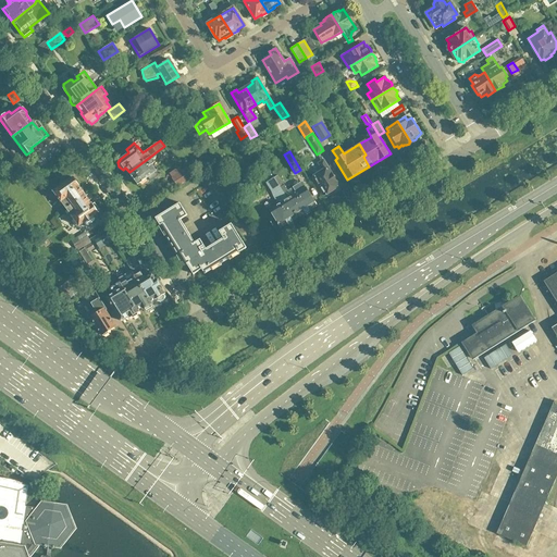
[(156,171),(151,164),(155,162),(150,157),(130,172),(132,176),(137,185),(148,177),(151,181),(158,175),(156,172),(156,171)]
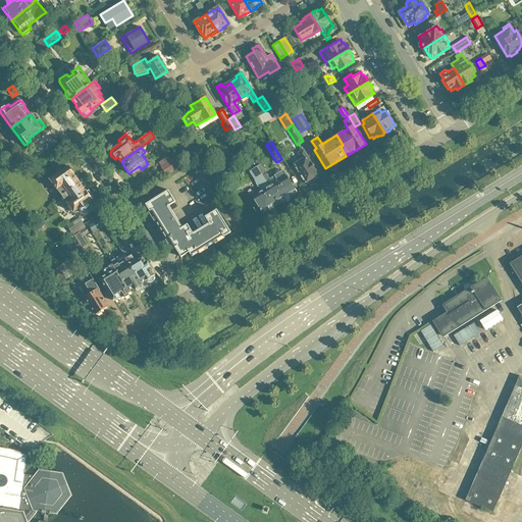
[(317,174),(305,154),(305,153),(303,150),(298,153),(302,158),(293,164),(304,183),(317,174)]
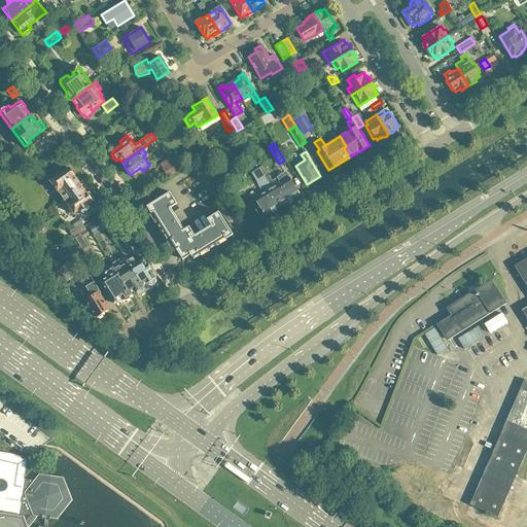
[(169,157),(160,164),(168,176),(183,166),(178,157),(171,162),(169,157)]
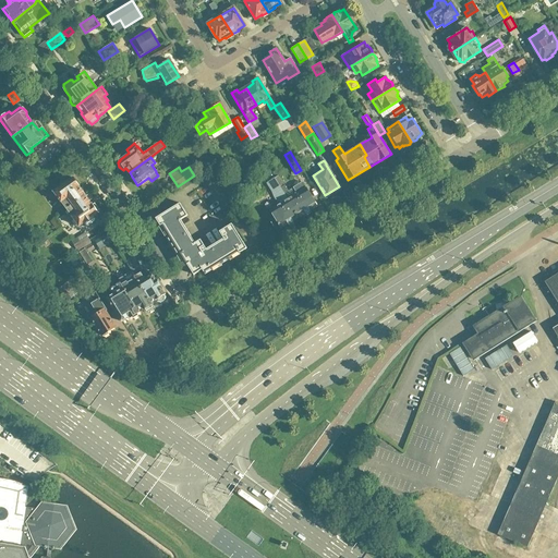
[(317,206),(302,182),(289,191),(278,176),(275,178),(299,217),(317,206)]
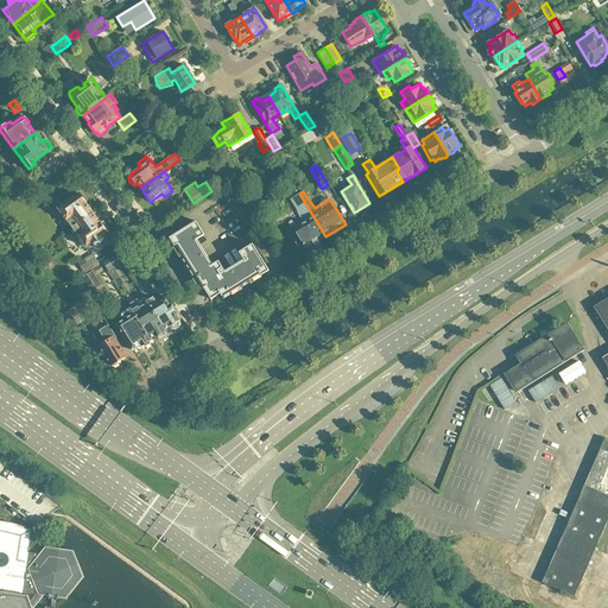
[(93,213),(84,202),(86,202),(80,194),(68,202),(67,198),(65,198),(55,206),(67,221),(68,221),(73,228),(93,214),(93,213)]
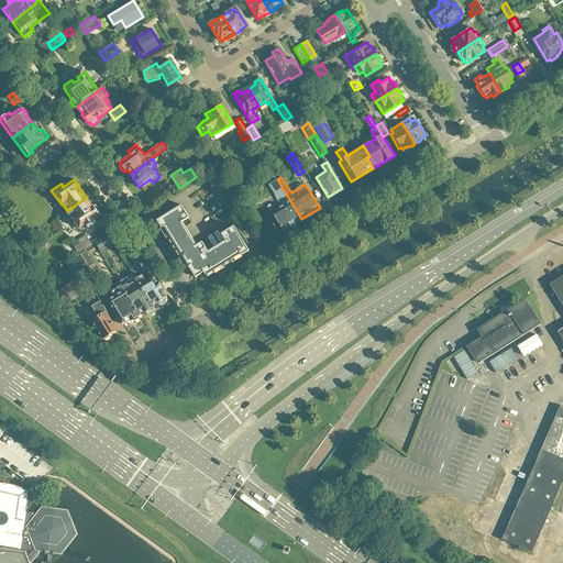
[(279,233),(301,219),(277,179),(268,185),(274,194),(275,198),(279,205),(282,203),(283,205),(272,211),(278,221),(273,224),(279,233)]
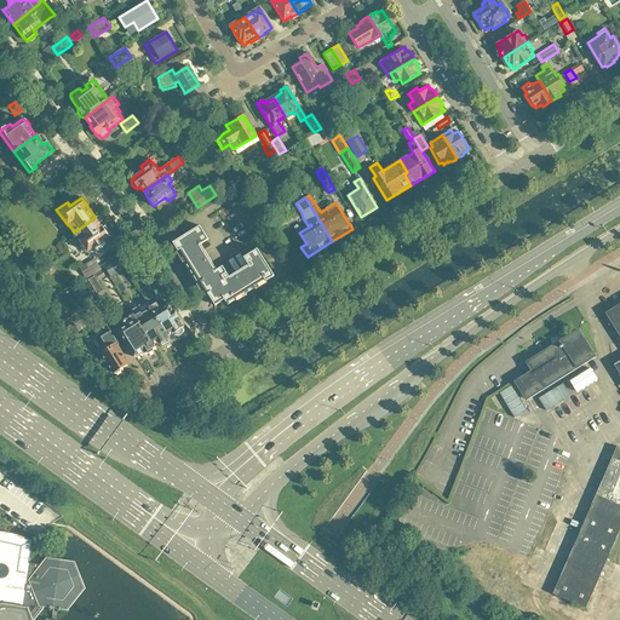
[(109,236),(102,227),(101,228),(95,218),(74,233),(80,241),(87,252),(93,247),(96,251),(97,251),(104,246),(105,244),(103,240),(109,236)]
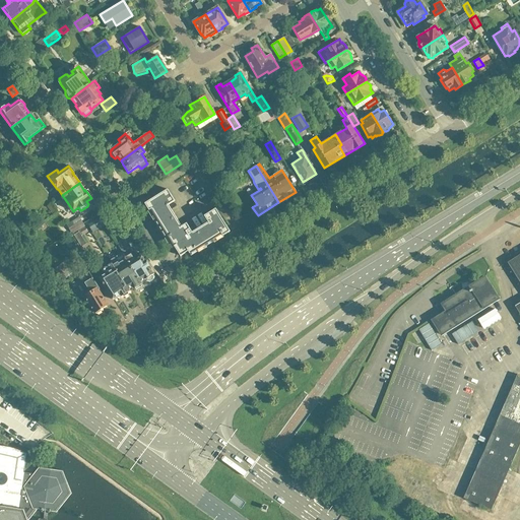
[(191,255),(213,242),(230,231),(216,208),(204,215),(209,224),(194,235),(187,222),(179,228),(166,206),(175,200),(168,189),(144,203),(173,248),(175,247),(177,251),(176,258),(184,260),(186,253),(188,251),(191,255)]
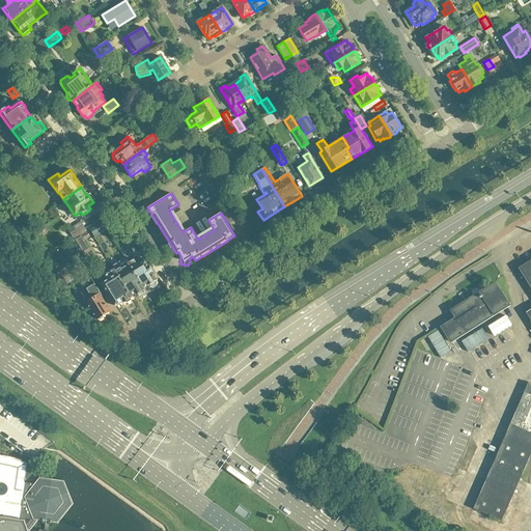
[(221,214),(229,223),(234,219),(224,205),(221,214)]
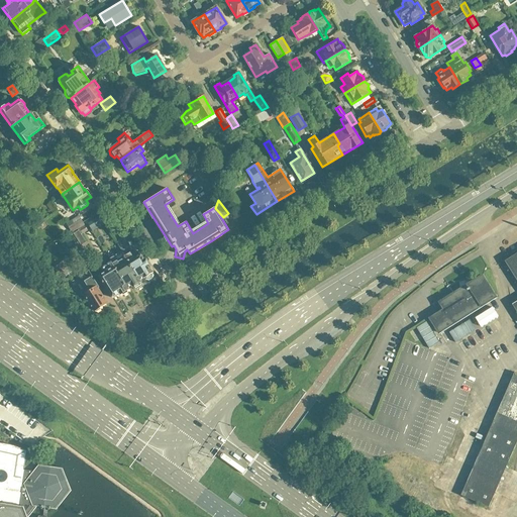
[(52,201),(46,204),(53,212),(57,209),(52,201)]
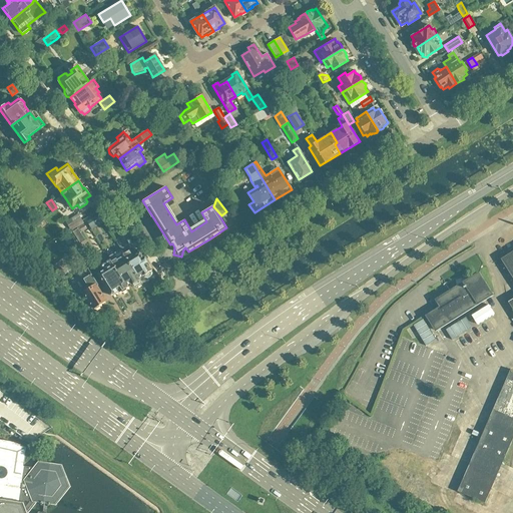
[(109,219),(105,213),(100,216),(104,222),(109,219)]
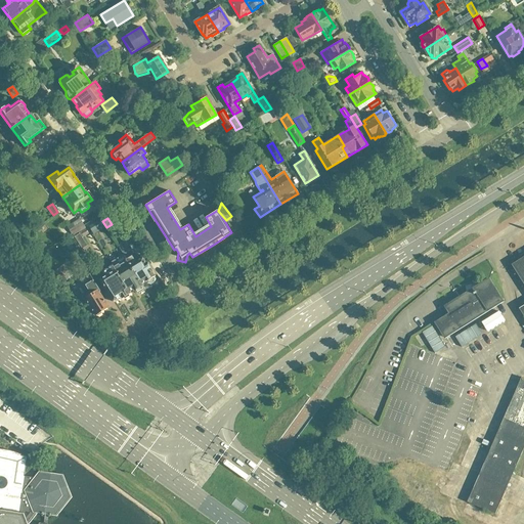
[(99,219),(88,226),(91,231),(102,225),(99,219)]
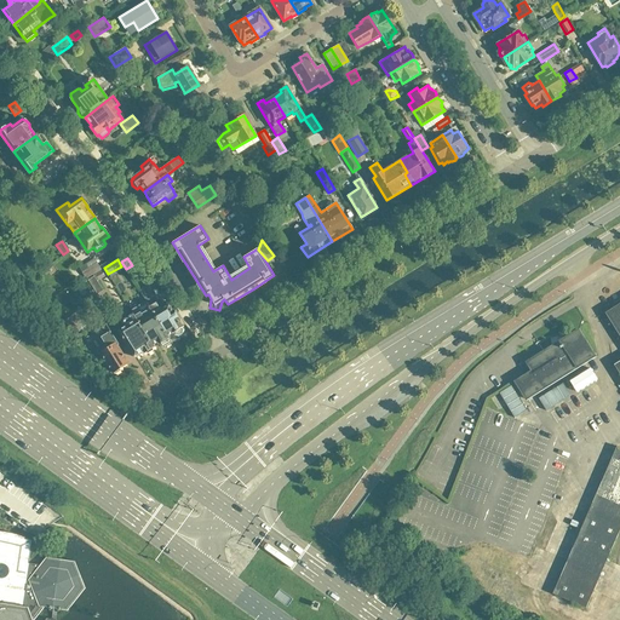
[(86,279),(102,270),(97,260),(81,270),(86,279)]
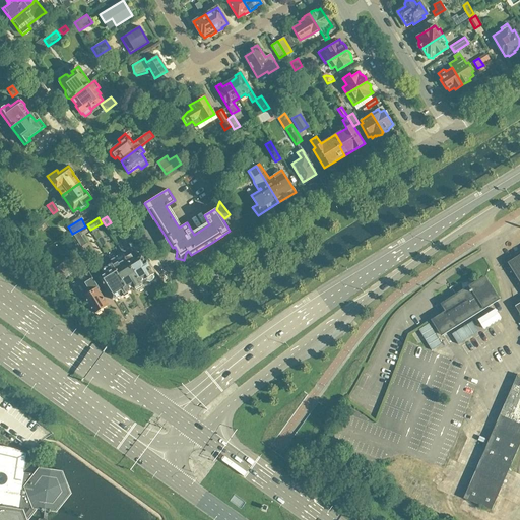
[(74,235),(81,247),(86,243),(79,232),(74,235)]
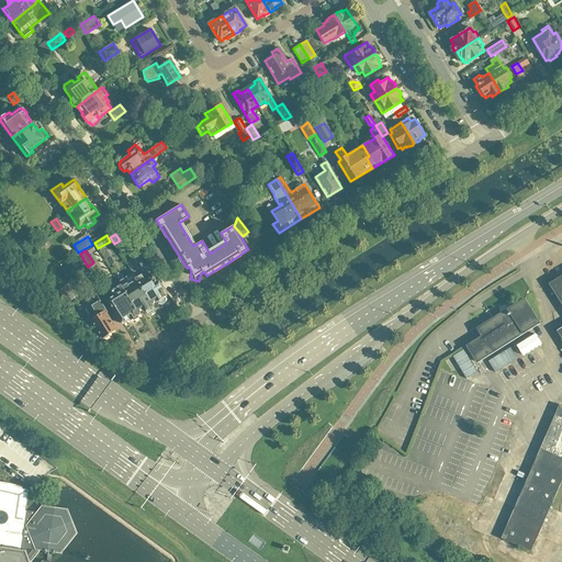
[(96,282),(90,273),(85,265),(79,267),(90,285),(96,282)]
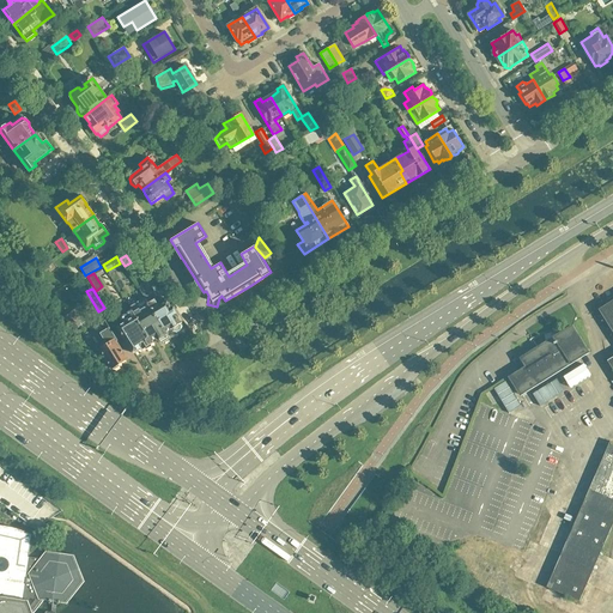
[(178,317),(171,308),(168,302),(167,302),(165,299),(158,298),(155,301),(149,304),(150,305),(167,332),(170,329),(171,331),(171,329),(174,332),(177,333),(181,329),(182,326),(181,325),(181,323),(177,317),(178,317)]
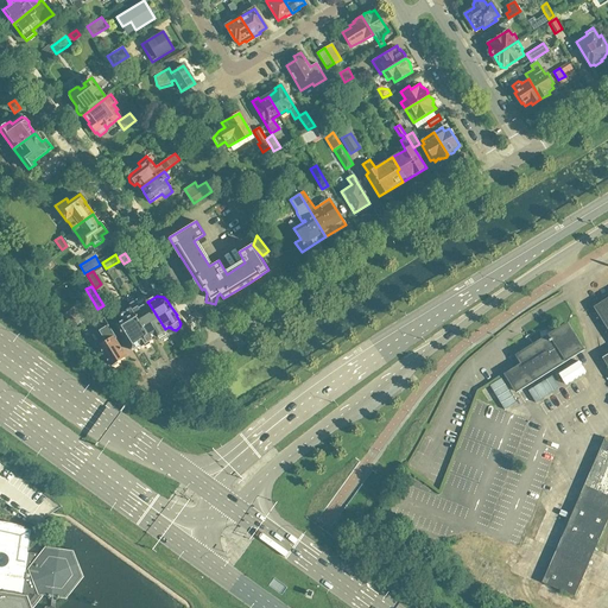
[(607,299),(593,308),(607,337),(607,358),(603,361),(607,368),(606,369),(607,373),(607,299)]
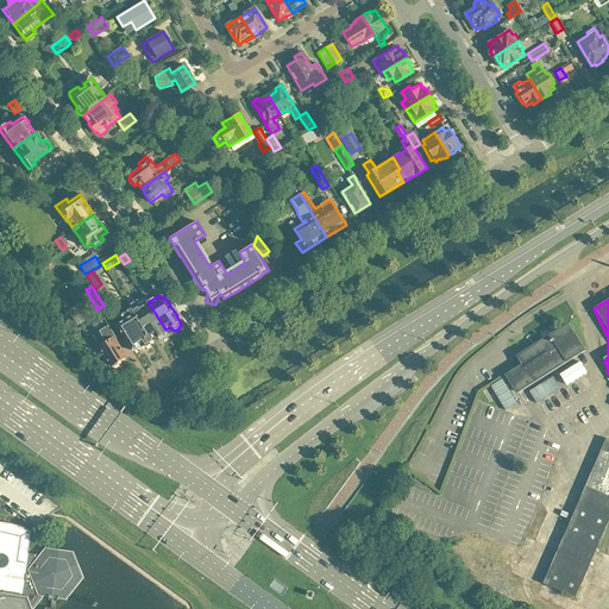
[(165,330),(149,303),(139,309),(137,305),(131,308),(131,309),(151,339),(155,337),(156,337),(157,337),(159,340),(168,336),(165,331),(165,330)]
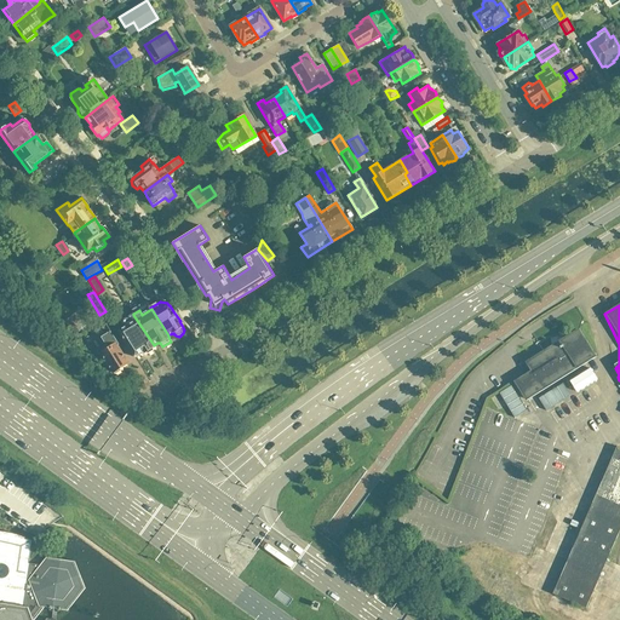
[(78,333),(89,323),(78,311),(65,321),(76,333),(78,333)]
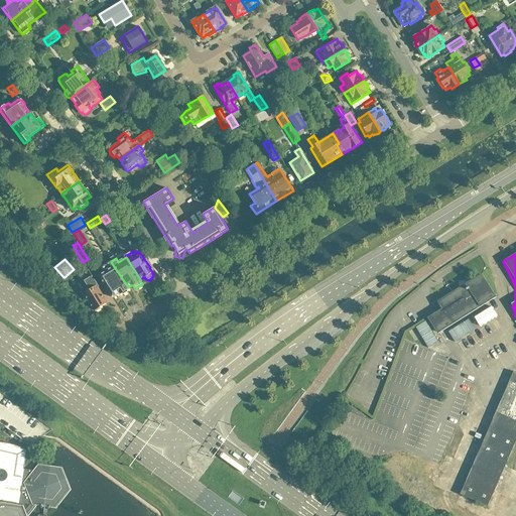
[(128,287),(111,262),(104,267),(106,271),(99,276),(112,297),(114,297),(115,296),(117,295),(117,294),(120,293),(123,294),(128,291),(128,288),(128,287)]
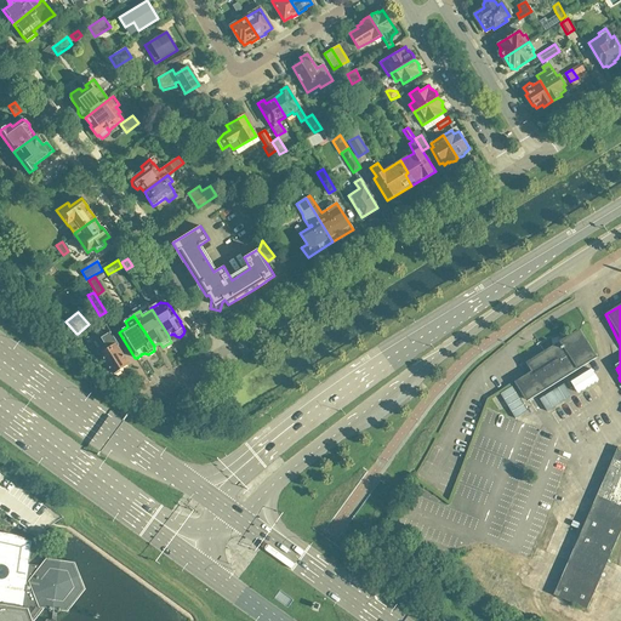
[(527,400),(596,357),(579,331),(528,363),(533,371),(516,382),(527,400)]
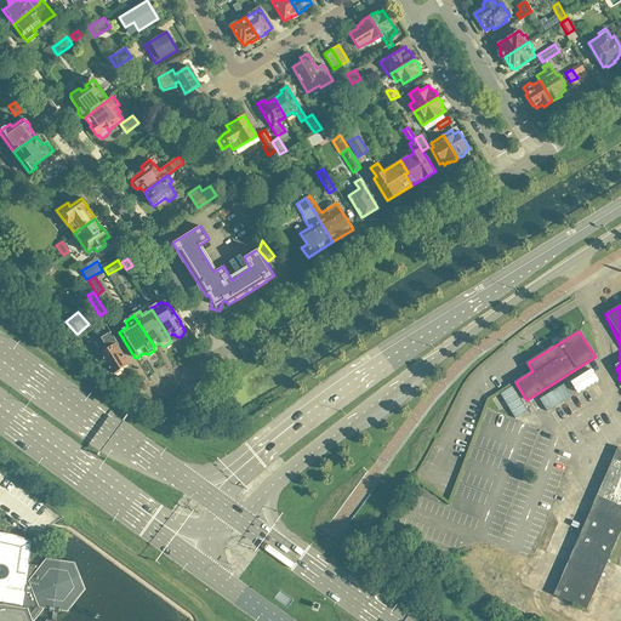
[(117,375),(121,371),(121,368),(129,363),(118,346),(119,346),(112,334),(102,339),(108,348),(101,353),(113,372),(117,375)]
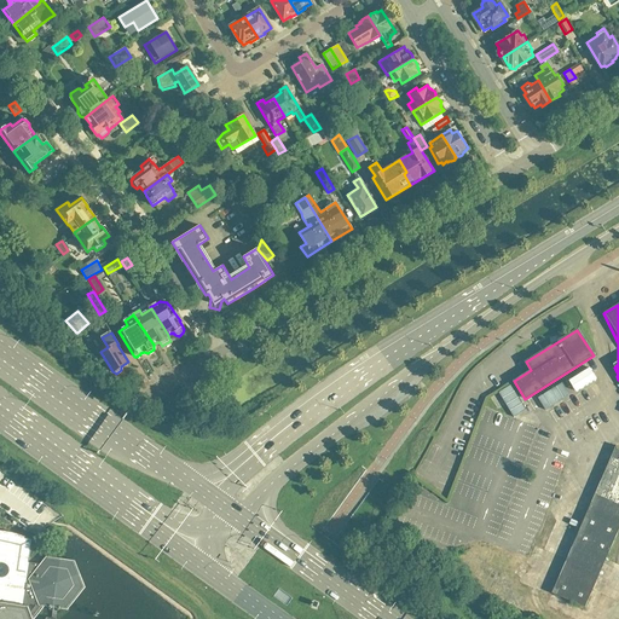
[(590,368),(570,381),(576,391),(596,379),(590,368)]
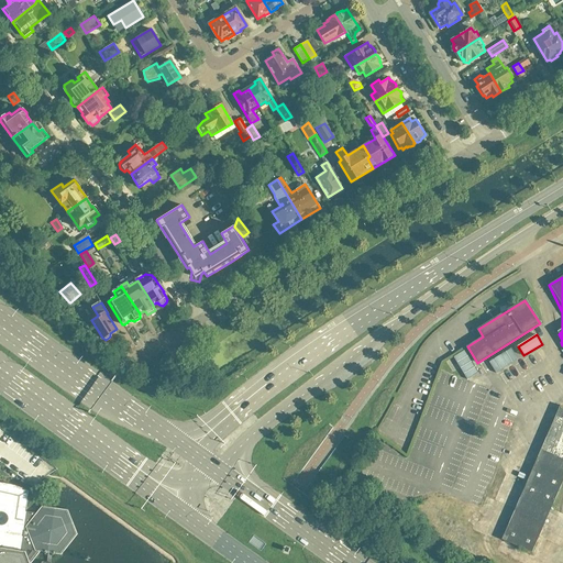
[(511,348),(488,362),(496,373),(518,359),(511,348)]
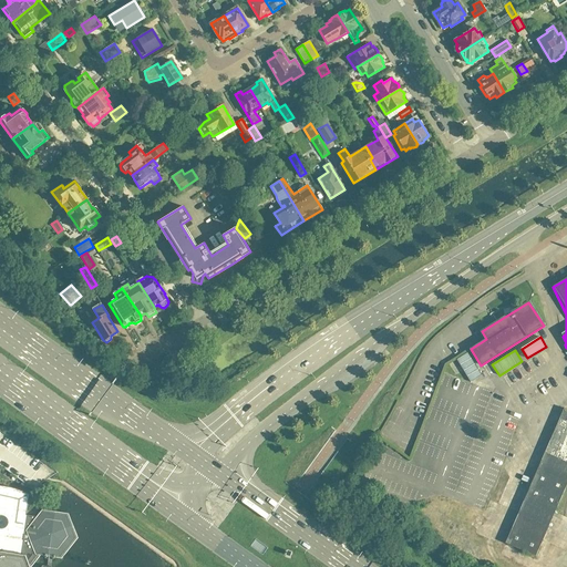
[(467,352),(456,359),(471,382),(482,375),(467,352)]
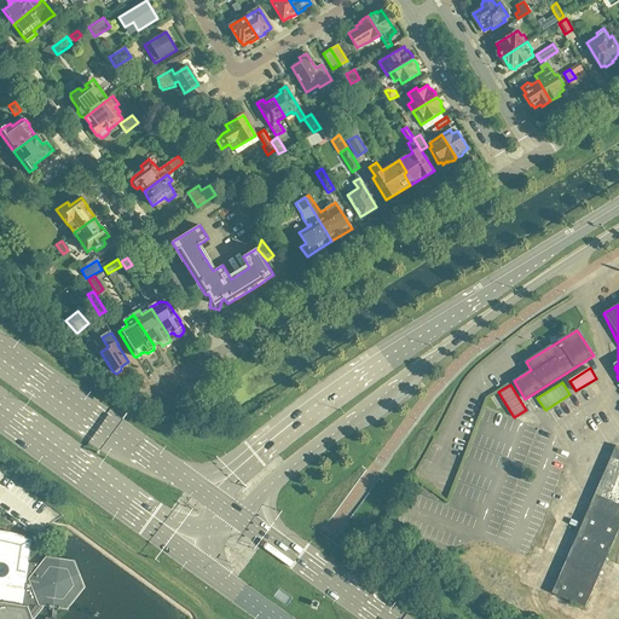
[(618,464),(612,466),(608,473),(608,479),(602,495),(602,501),(614,505),(618,504),(618,464)]
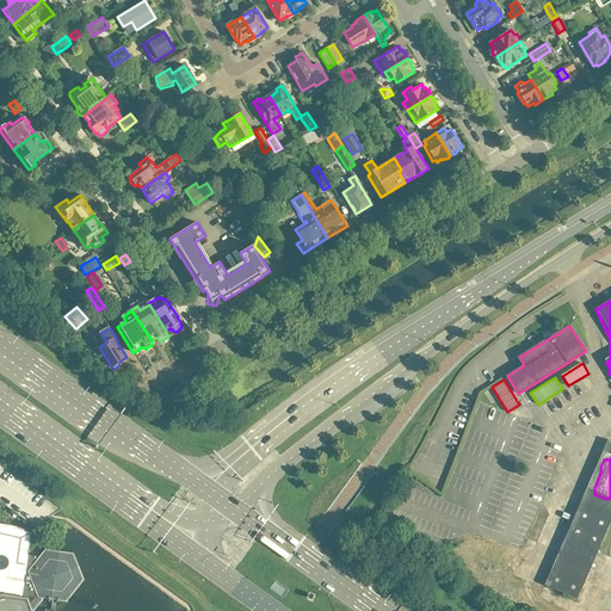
[(0,610),(34,610),(37,606),(41,602),(43,599),(50,599),(54,600),(57,600),(62,602),(67,602),(84,580),(74,553),(45,549),(39,556),(29,555),(31,532),(25,530),(22,529),(18,528),(16,526),(8,525),(5,524),(1,524),(0,523),(0,610)]
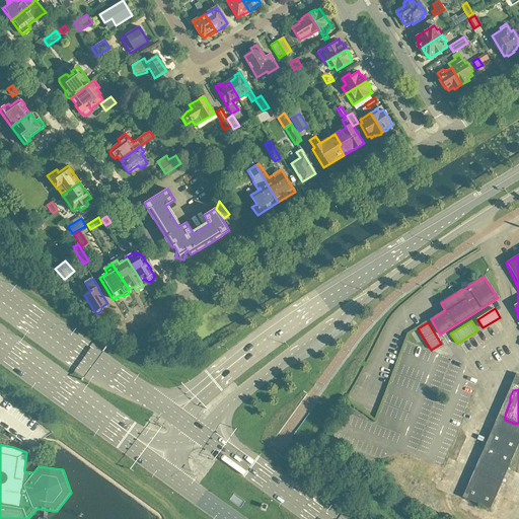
[(470,503),(492,511),(507,468),(513,471),(518,458),(509,454),(504,468),(487,462),(488,460),(479,457),(464,500),(458,498),(456,504),(468,509),(470,503)]
